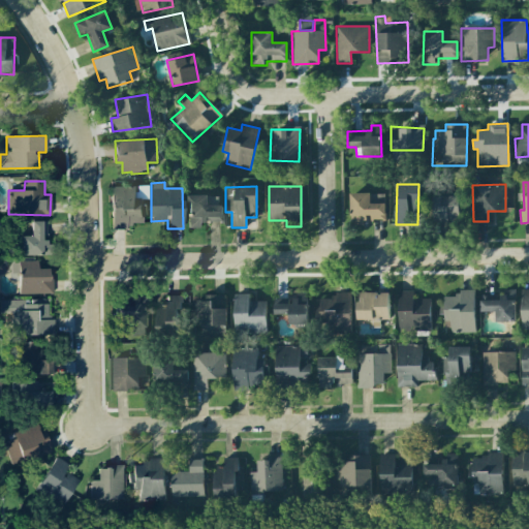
[(385,219),(384,204),(370,204),(370,192),(350,192),(351,225),(363,224),(363,220),(385,219)]
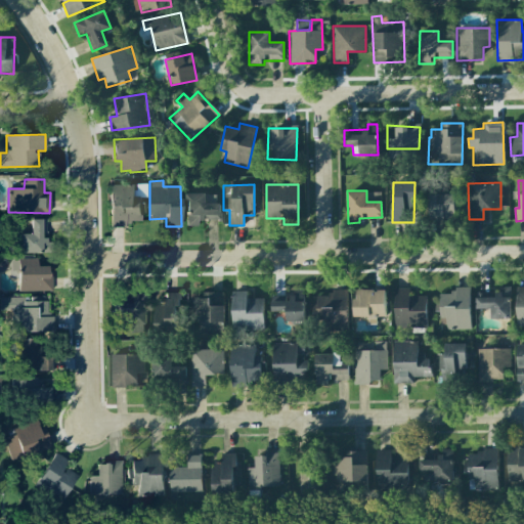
[(186,226),(198,225),(198,220),(221,219),(220,203),(206,204),(206,192),(185,193),(186,226)]
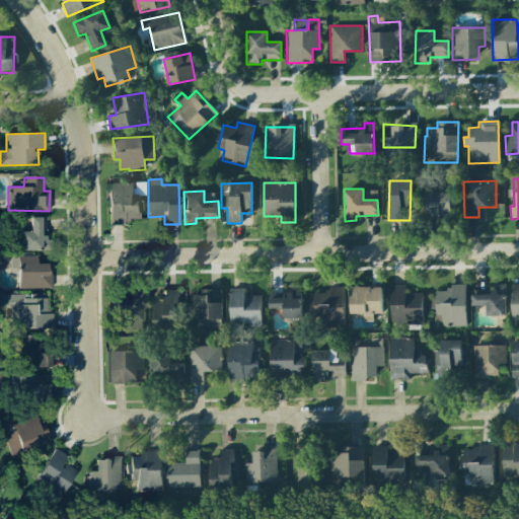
[(451,217),(450,193),(424,193),(425,218),(451,217)]
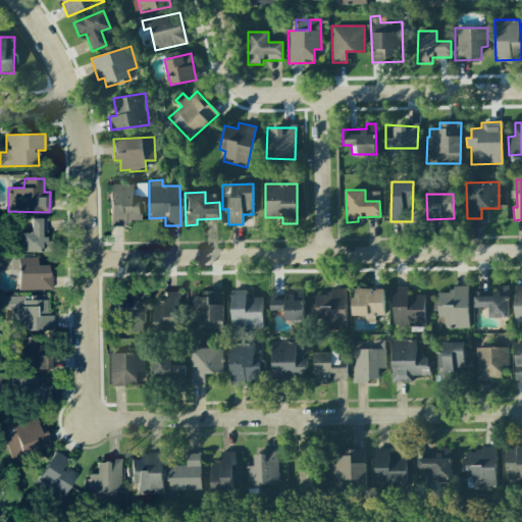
[(19,251),(53,252),(53,238),(46,237),(46,218),(31,218),(30,233),(20,232),(19,251)]
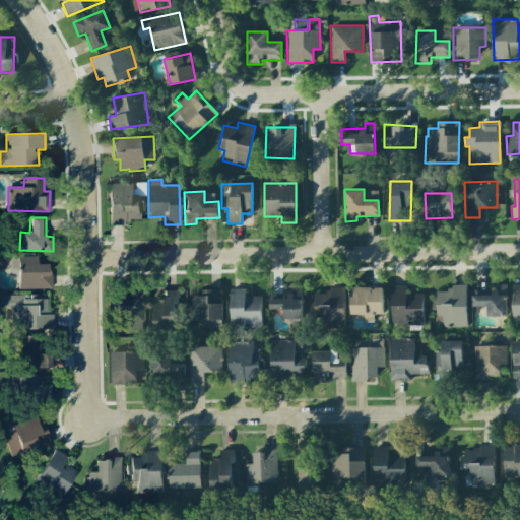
[(18,288),(52,288),(52,273),(48,273),(47,264),(37,264),(37,256),(17,257),(18,288)]
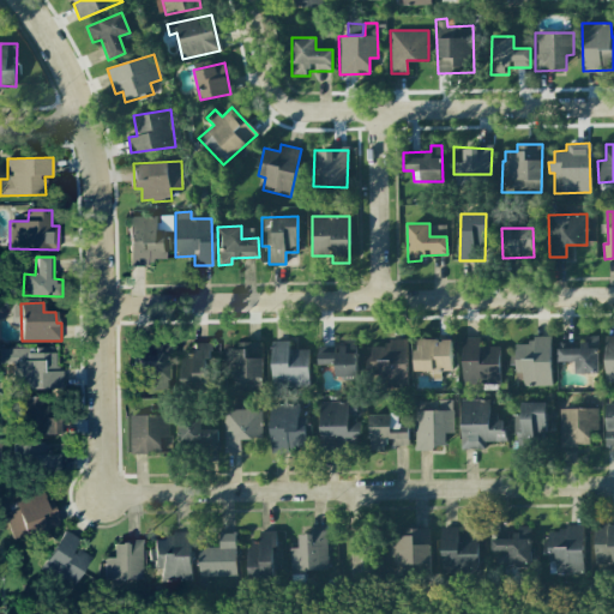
[(552,384),(551,336),(530,336),(530,344),(516,344),(516,385),(552,384)]
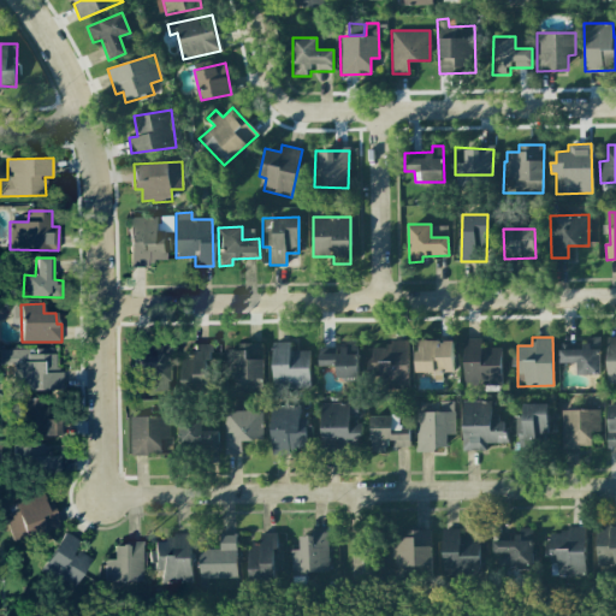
[(600,374),(599,337),(581,337),(581,349),(558,349),(560,362),(576,362),(578,375),(600,374)]
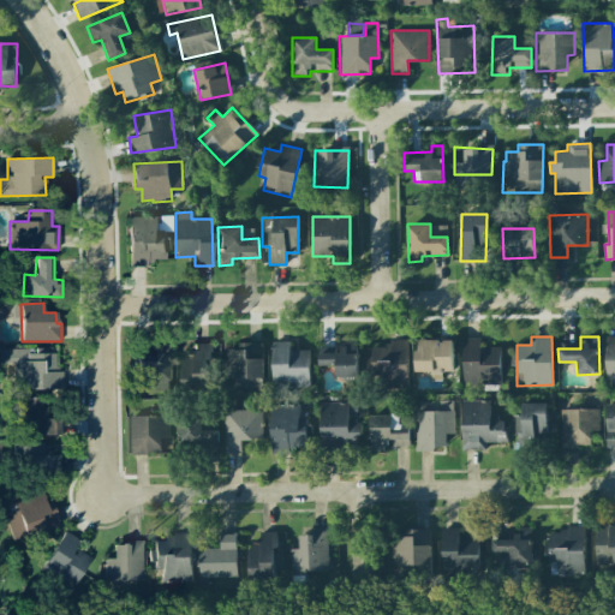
[(481,347),(481,338),(463,339),(464,386),(501,384),(500,346),(481,347)]
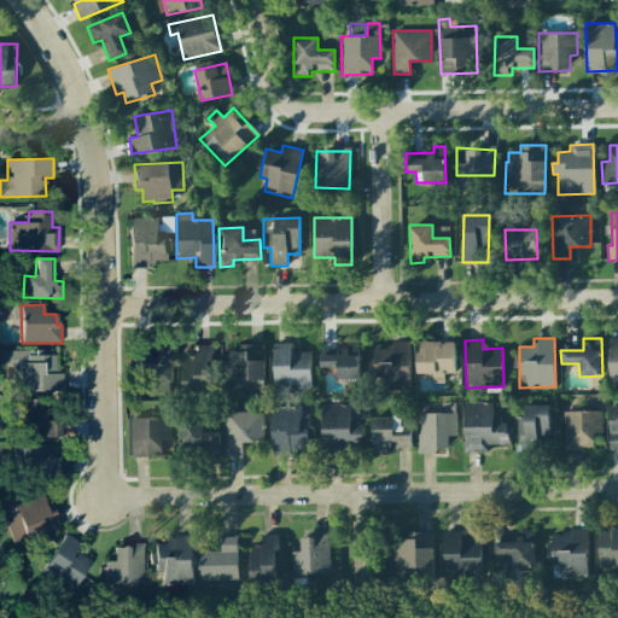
[(410,388),(409,340),(390,342),(390,349),(373,349),(374,379),(380,379),(380,388),(410,388)]
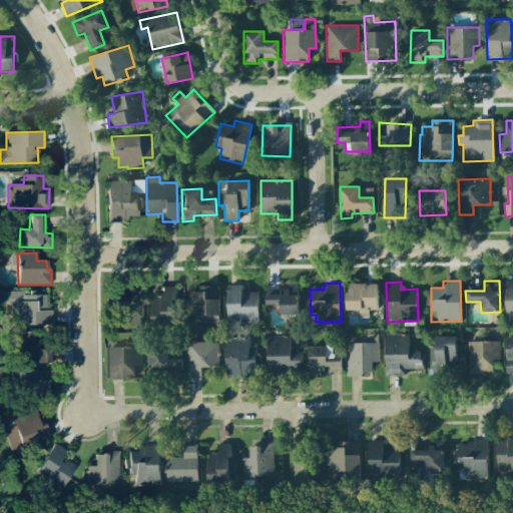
[(378,284),(347,283),(346,311),(360,311),(360,317),(368,318),(369,310),(377,310),(378,284)]
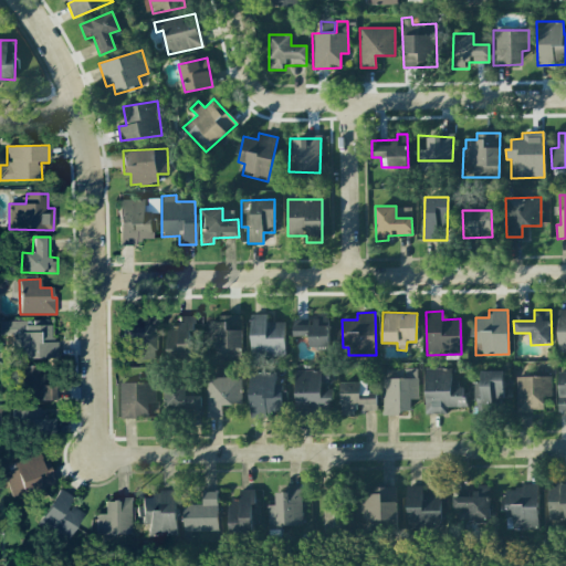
[(310,347),(329,346),(328,313),(316,313),(316,320),(293,320),(293,337),(308,336),(310,347)]
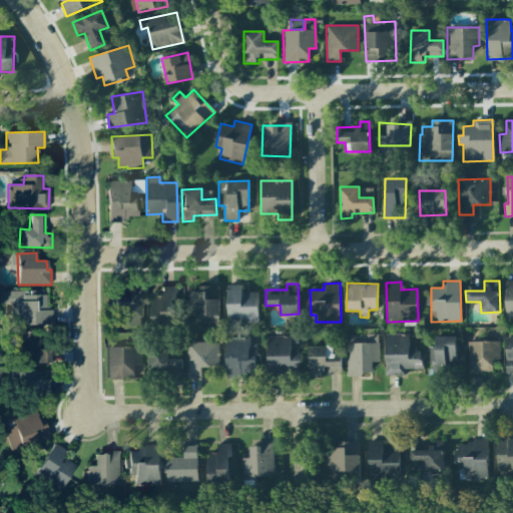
[(227,323),(259,323),(259,292),(242,293),(242,285),(227,285),(227,323)]
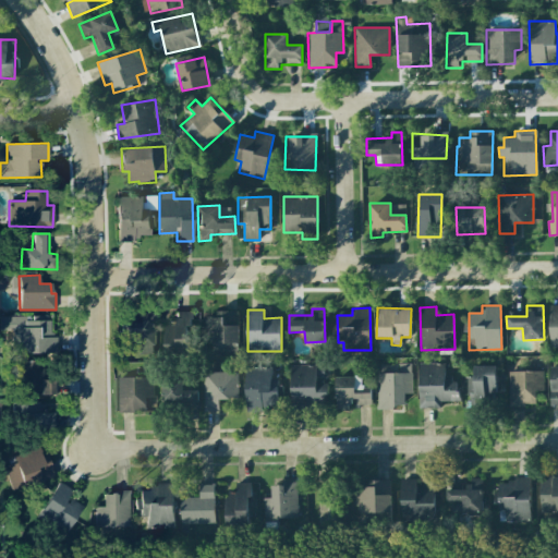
[(166,348),(190,347),(189,311),(174,312),(176,320),(165,322),(166,348)]
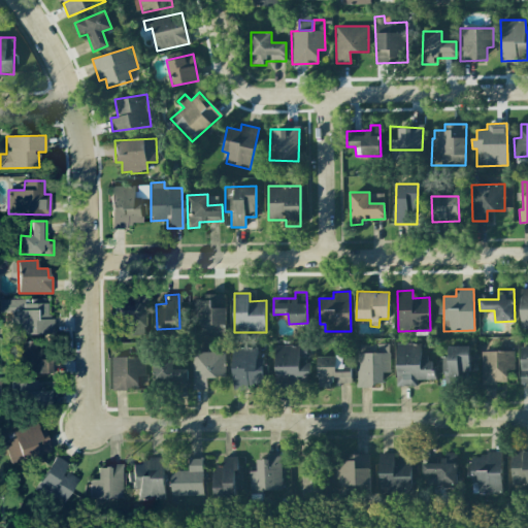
[(226,294),(204,294),(204,299),(195,299),(196,333),(226,332),(226,294)]
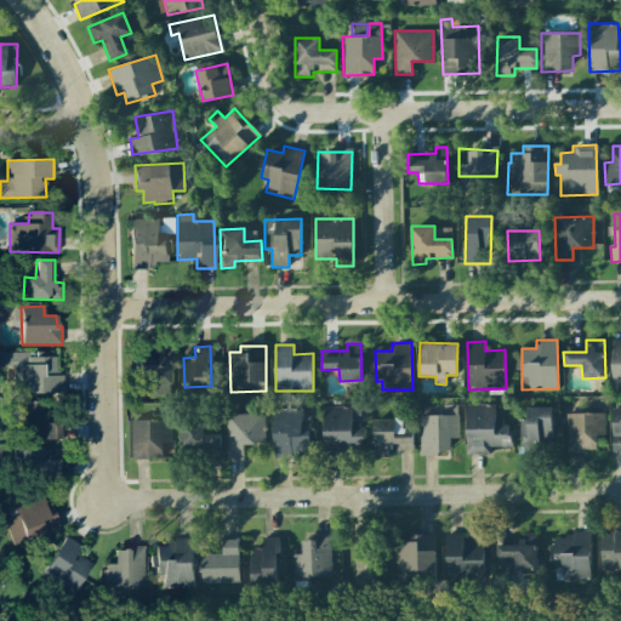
[(152,394),(174,394),(174,348),(155,347),(155,359),(135,359),(135,372),(152,372),(152,394)]
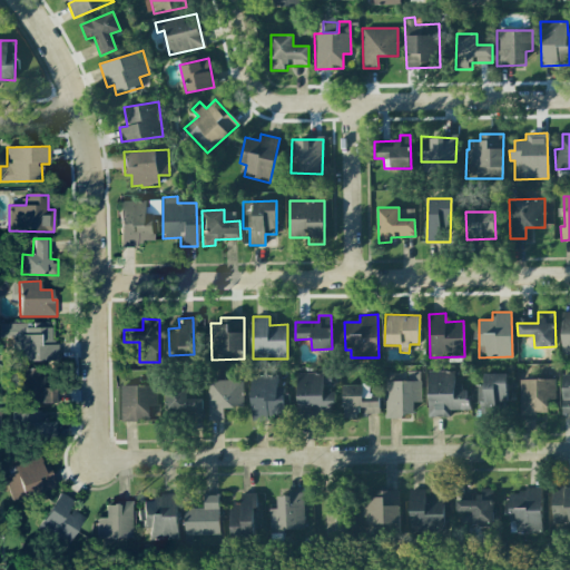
[(0,323),(0,334),(12,334),(12,361),(58,361),(58,344),(52,344),(52,323),(0,323)]
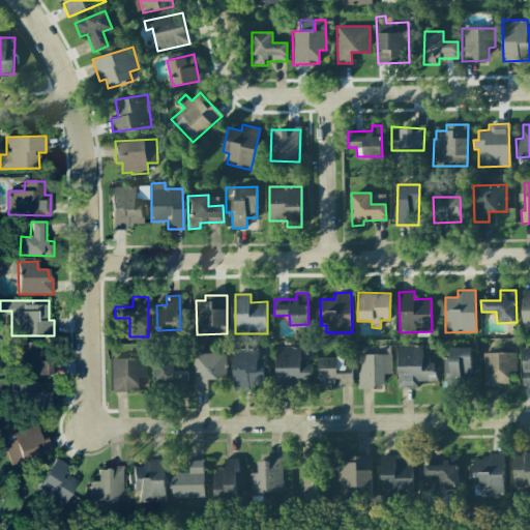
[(22,344),(23,376),(52,375),(51,360),(43,360),(42,343),(22,344)]
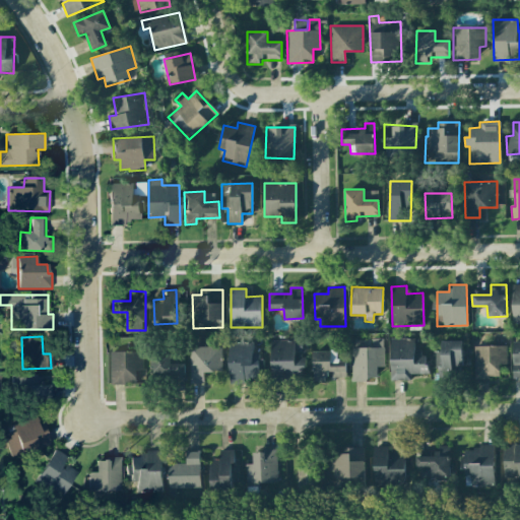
[(351,381),(374,381),(373,370),(383,369),(383,338),(371,338),(371,347),(351,347),(351,381)]
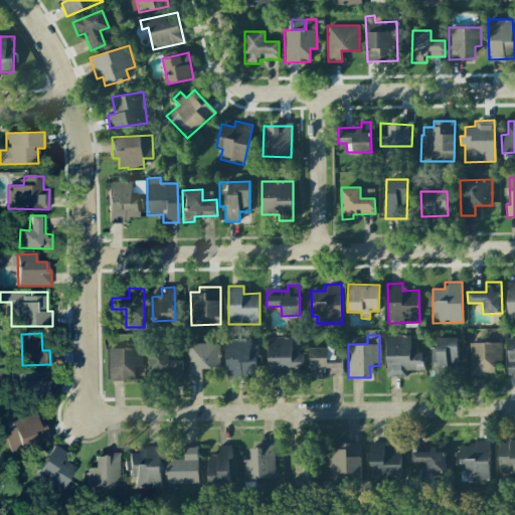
[(387,367),(392,367),(392,376),(405,376),(405,370),(421,370),(420,346),(410,346),(409,335),(386,335),(387,367)]
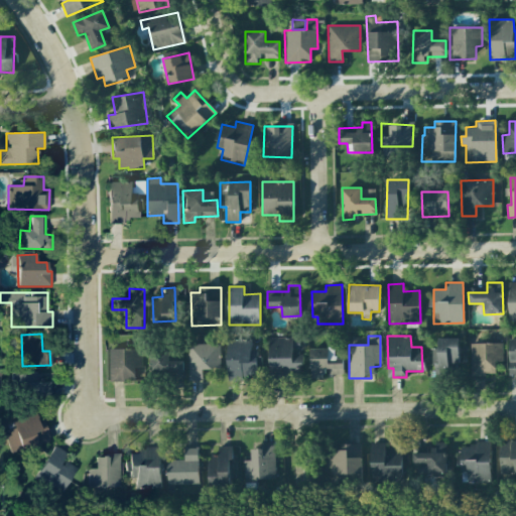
[(292,338),(268,338),(269,378),(299,378),(299,366),(303,366),(303,354),(298,354),(298,345),(292,345),(292,338)]
